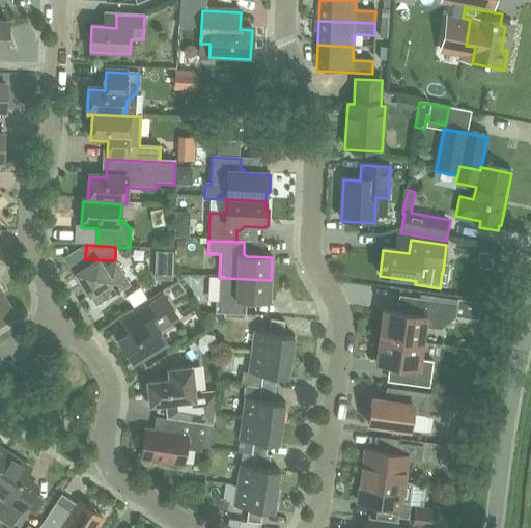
[(89,297),(96,307),(128,287),(114,266),(104,272),(98,261),(76,275),(89,297)]
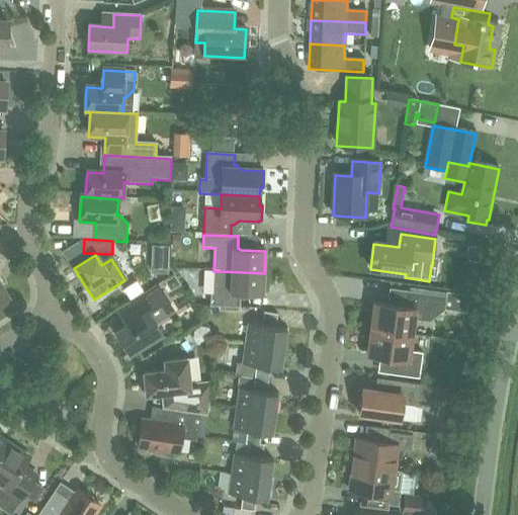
[(210,308),(235,309),(235,296),(239,295),(263,296),(264,273),(220,271),(213,271),(212,295),(210,295),(210,308)]
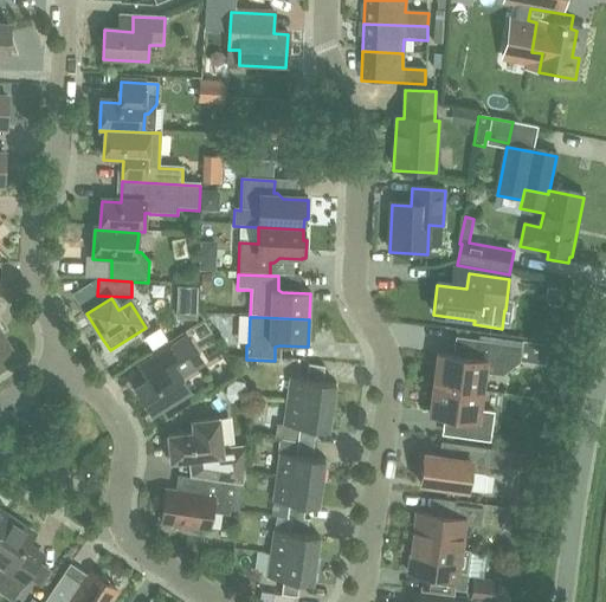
[(0,335),(0,319),(0,321),(0,318),(0,356),(10,350),(0,335)]
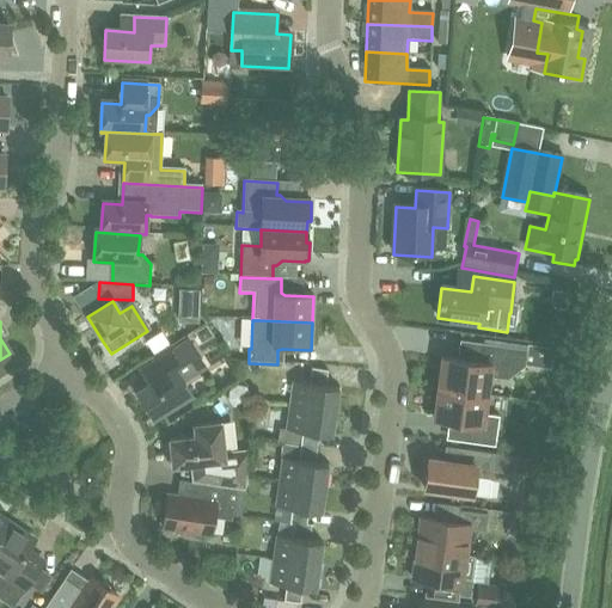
[(189,343),(141,373),(150,386),(136,394),(153,419),(191,395),(183,382),(193,376),(190,373),(202,364),(189,343)]
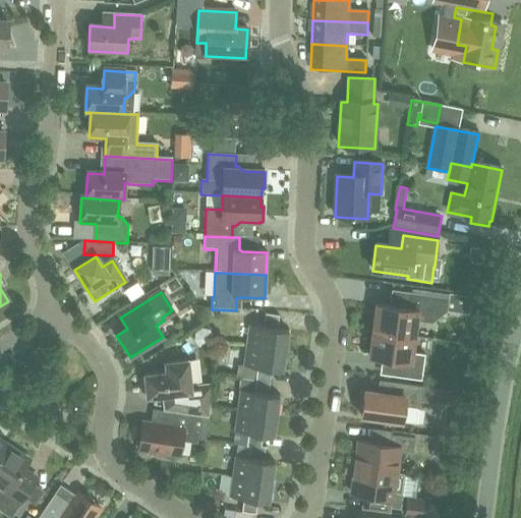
[(431,325),(447,313),(449,299),(409,294),(407,310),(377,306),(373,332),(414,338),(416,323),(431,325)]
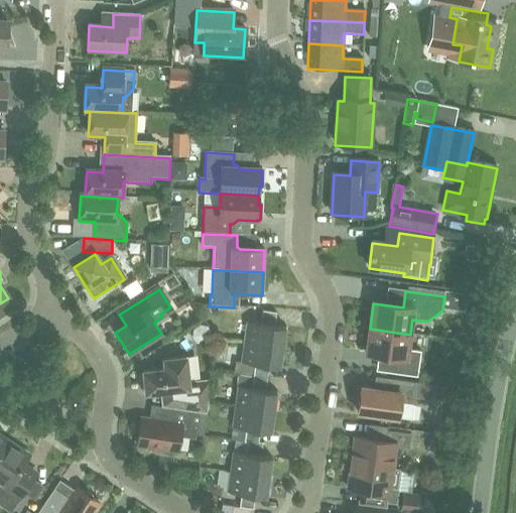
[(247,324),(245,344),(283,349),(285,329),(275,328),(276,314),(262,312),(261,326),(247,324)]
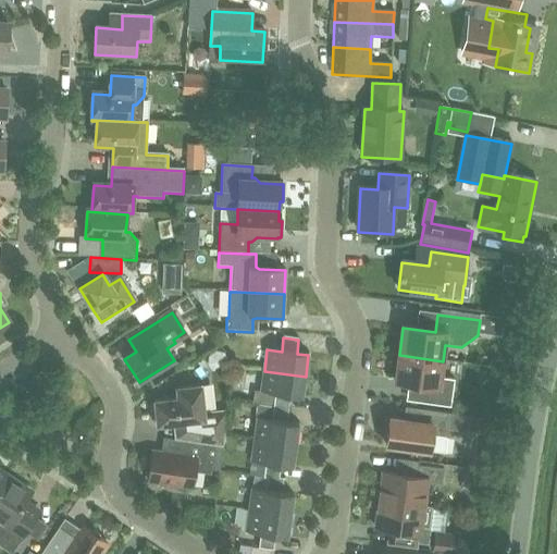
[(428,388),(425,405),(450,408),(455,381),(441,379),(443,361),(399,355),(395,383),(428,388)]
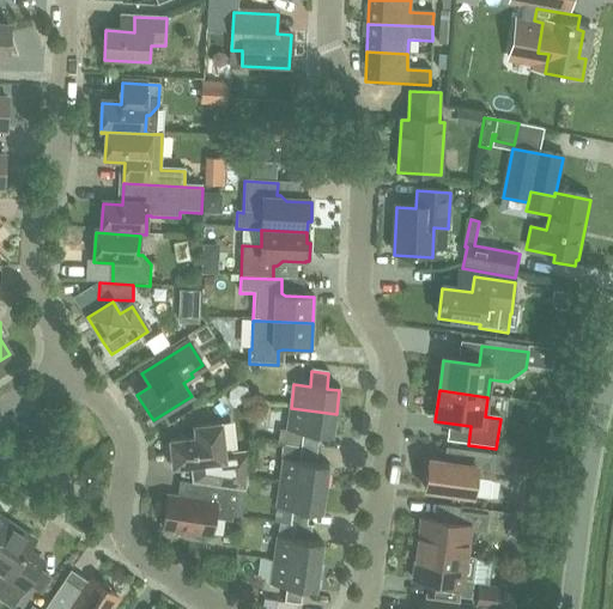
[(337,414),(291,408),(287,432),(303,434),(301,449),(317,451),(320,437),(333,438),(337,414)]
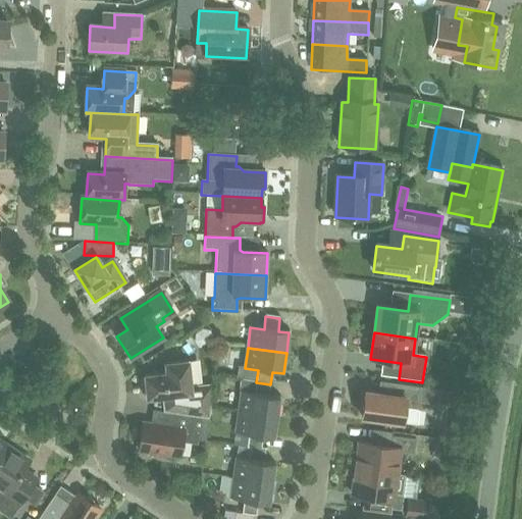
[(145,381),(141,382),(143,395),(147,395),(147,400),(162,398),(163,412),(163,413),(174,415),(208,419),(209,420),(214,385),(213,385),(212,387),(192,390),(188,362),(165,365),(166,374),(145,377),(145,381)]
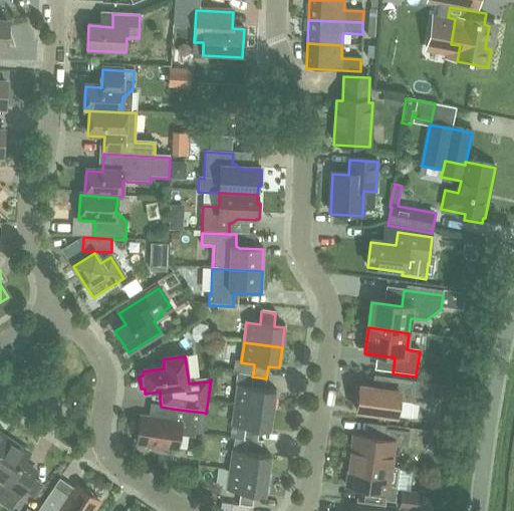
[(266,378),(252,376),(251,389),(237,387),(235,407),(273,412),(275,392),(265,391),(266,378)]
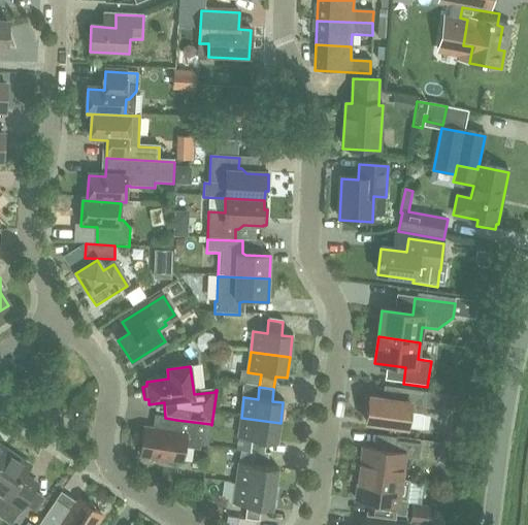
[(427,393),(402,390),(400,402),(370,398),(366,424),(422,431),(427,393)]
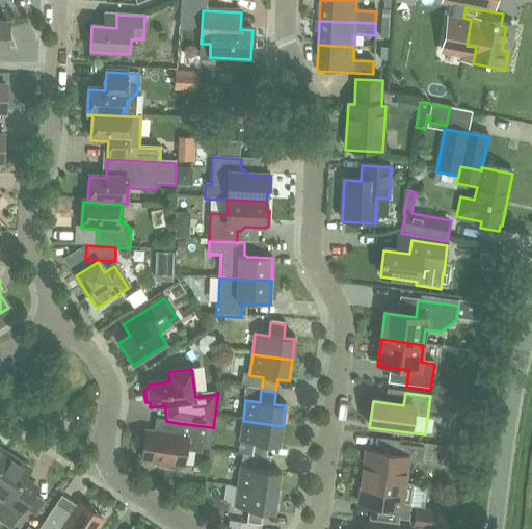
[(254,444),(253,456),(271,459),(271,458),(267,457),(268,446),(280,448),(283,426),(243,421),(240,442),(254,444)]
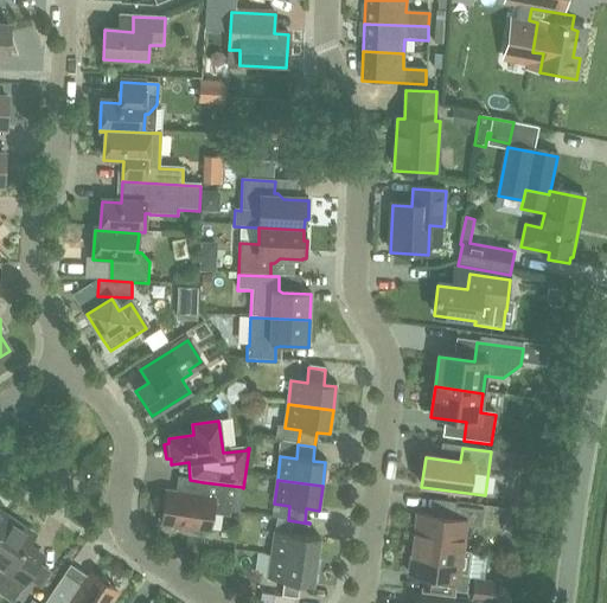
[(230,518),(231,513),(238,514),(242,487),(203,482),(200,498),(167,493),(163,526),(209,532),(211,515),(230,518)]
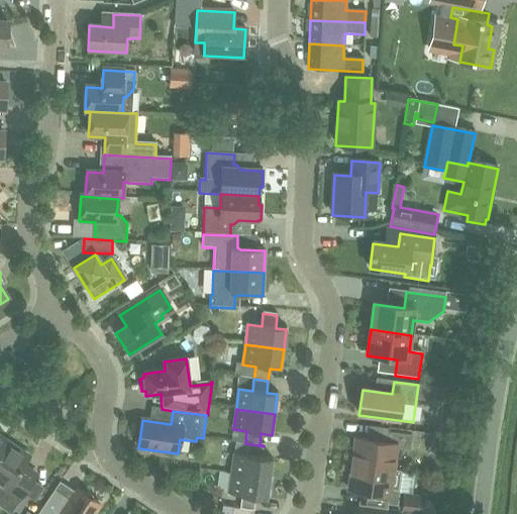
[(396,448),(410,450),(412,436),(388,433),(387,444),(355,440),(352,466),(393,472),(396,448)]
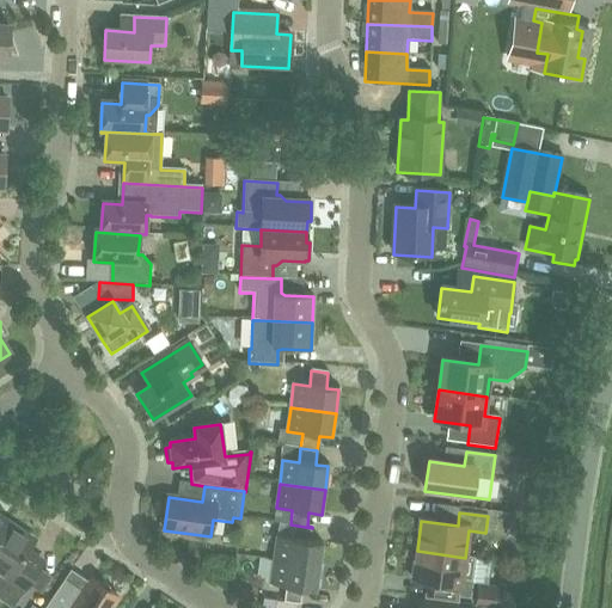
[(0,534),(0,600),(10,607),(14,607),(43,564),(28,553),(35,542),(7,524),(0,534)]
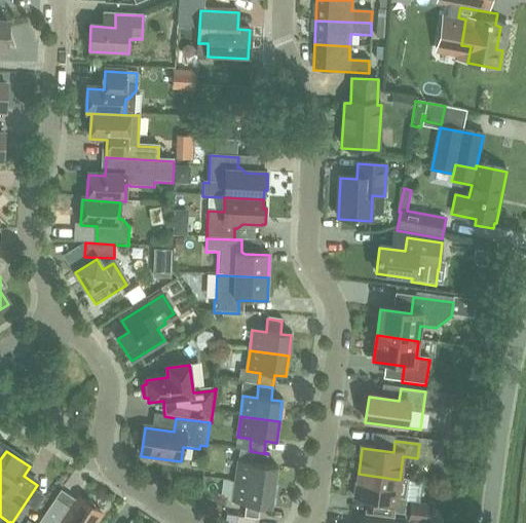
[(268,454),(250,451),(249,452),(253,453),(252,464),(238,462),(235,483),(274,488),(277,468),(266,467),(268,454)]
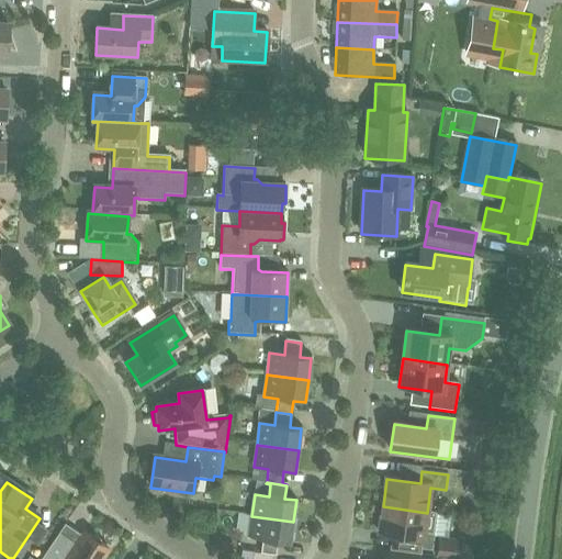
[(435,537),(437,515),(435,515),(436,513),(427,513),(383,506),(379,535),(392,537),(391,551),(402,552),(422,556),(423,548),(431,549),(434,537),(435,537)]
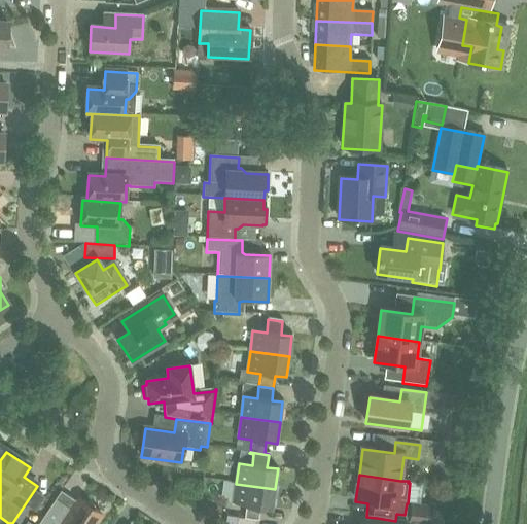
[(272,510),(275,489),(236,484),(233,504),(246,507),(245,520),(254,521),(259,522),(260,509),(272,510)]
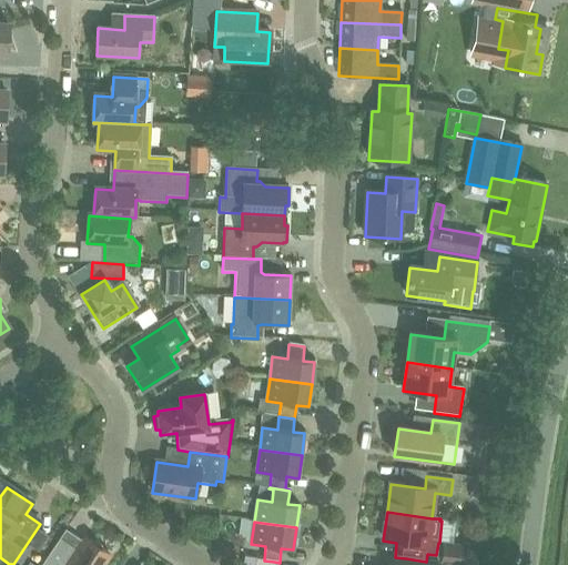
[(69,557),(54,547),(42,564),(104,564),(110,556),(103,552),(102,546),(97,543),(91,544),(84,540),(73,555),(69,557)]
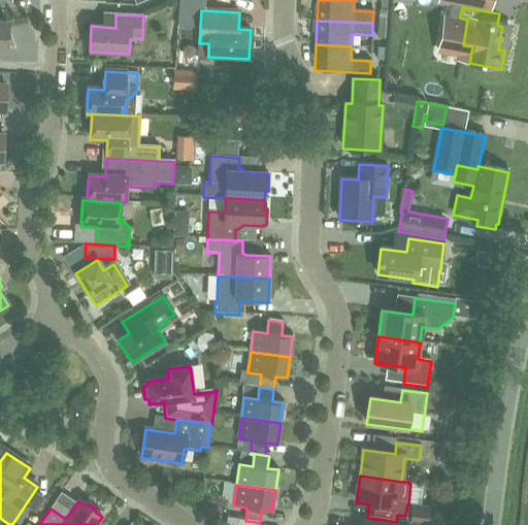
[(410,523),(419,524),(443,524),(444,520),(433,518),(434,509),(414,504),(410,523)]
